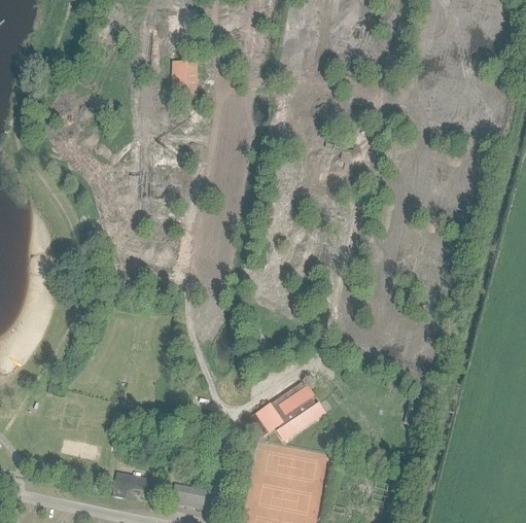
[(425,15),(423,23),(450,28),(452,21),(425,15)]
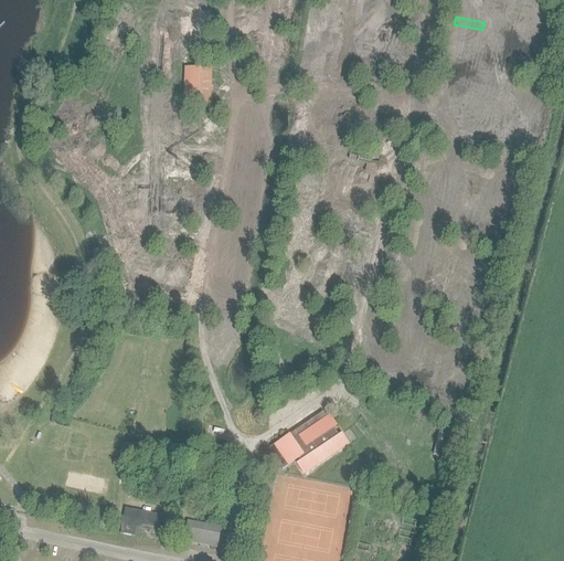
[(315,29),(338,31),(339,24),(316,21),(315,29)]
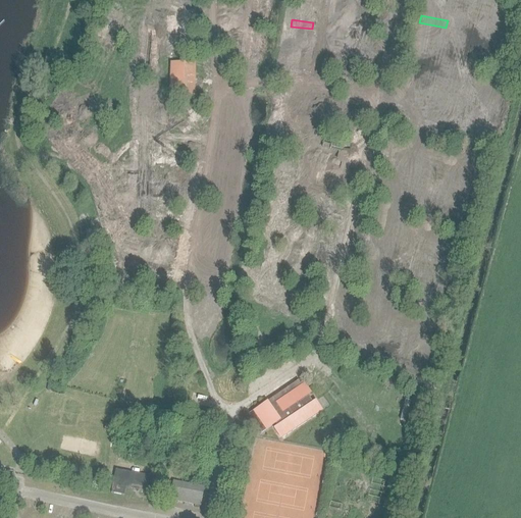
[(192,29),(170,28),(170,34),(176,34),(176,40),(185,40),(185,34),(192,34),(192,29)]
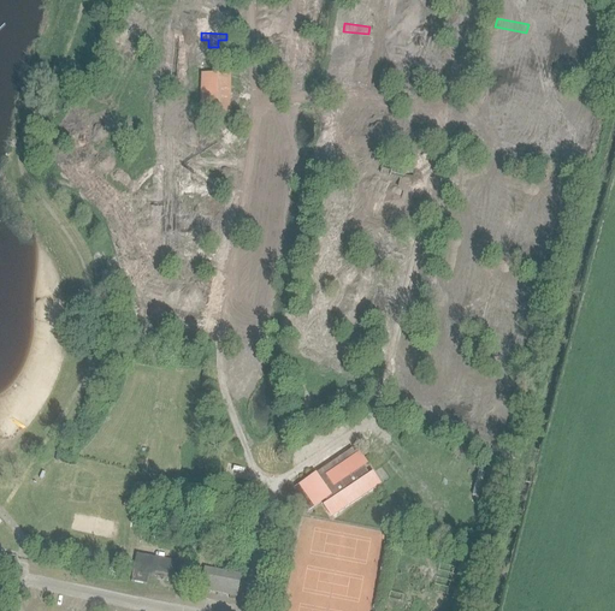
[(284,33),(283,41),(308,43),(308,35),(284,33)]
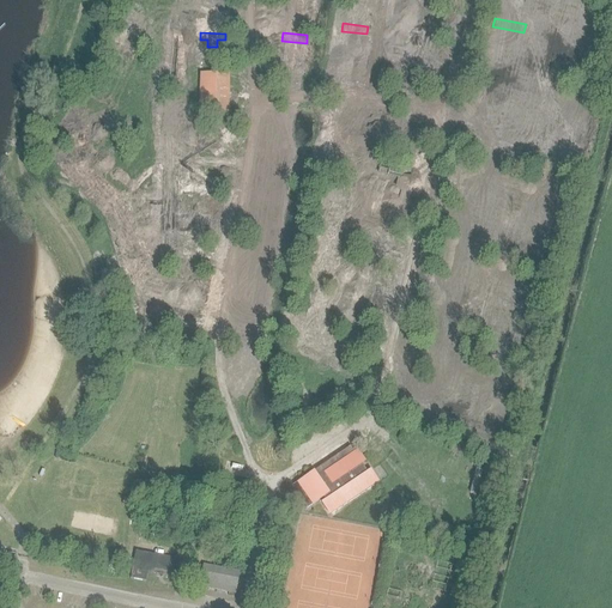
[(549,68),(555,46),(547,44),(541,67),(549,68)]
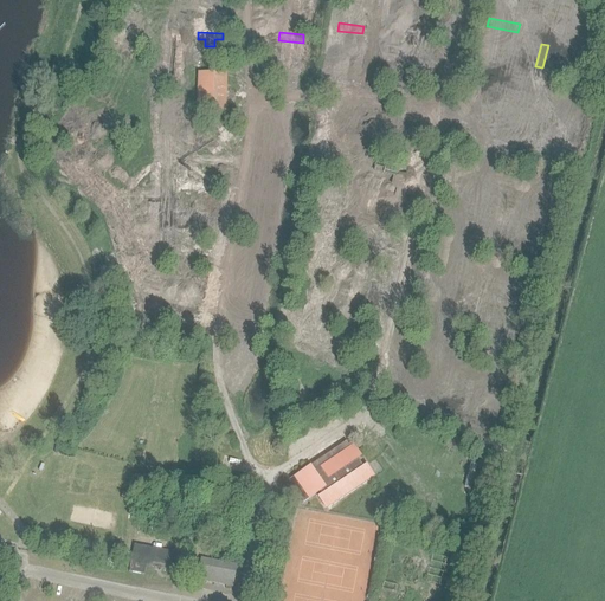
[(218,108),(219,71),(204,70),(203,107),(218,108)]
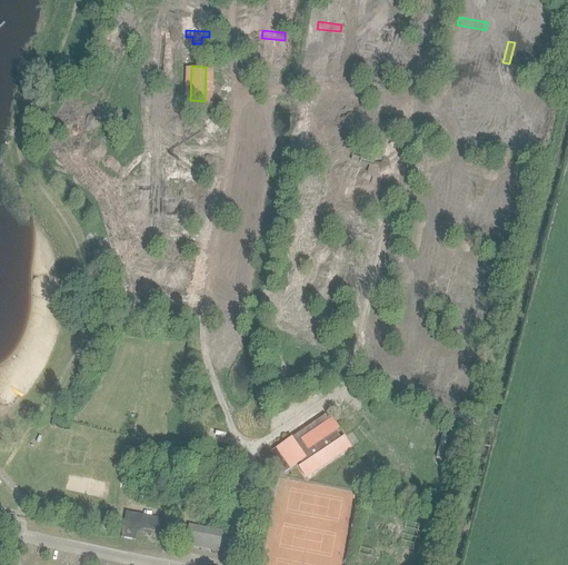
[(89,86),(79,97),(93,109),(102,98),(89,86)]
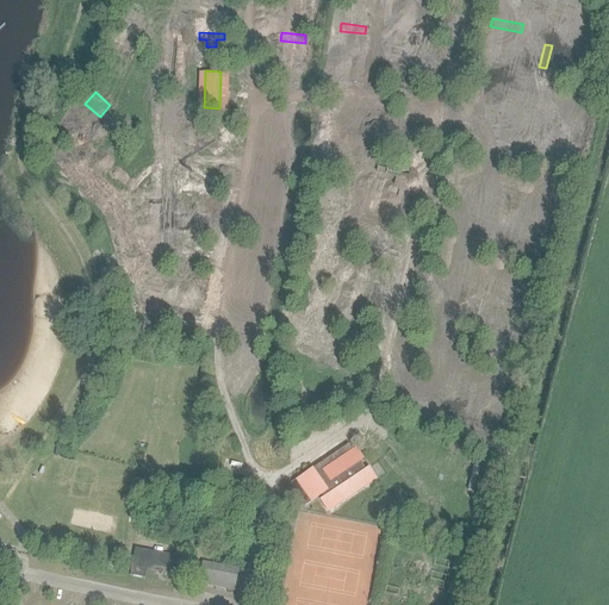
[(75,117),(67,130),(84,142),(92,128),(75,117)]
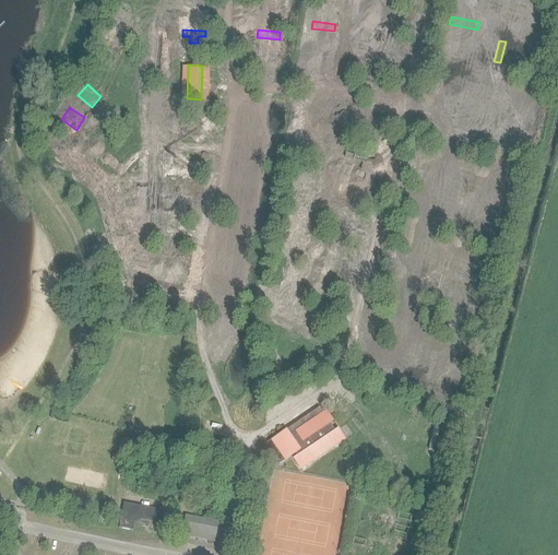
[(509,109),(508,118),(534,124),(536,115),(509,109)]
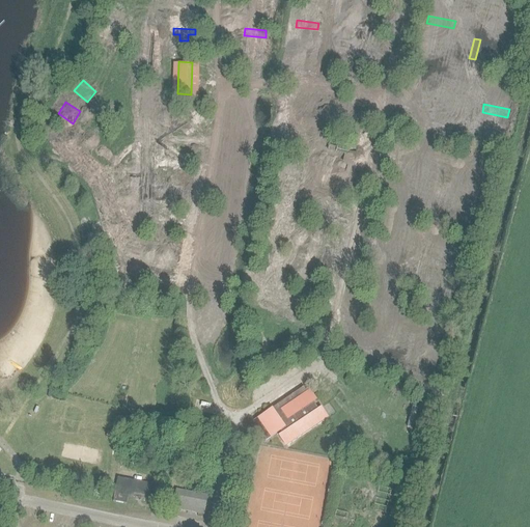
[(316,108),(309,111),(317,132),(325,129),(316,108)]
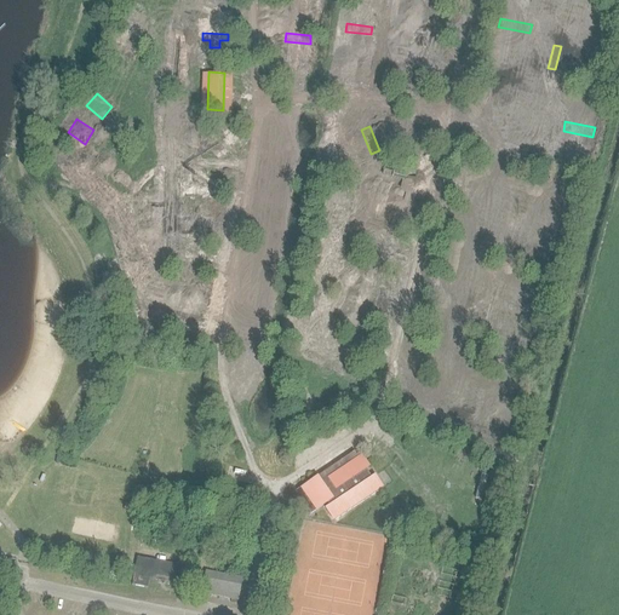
[(267,153),(293,156),(294,147),(267,144),(267,153)]
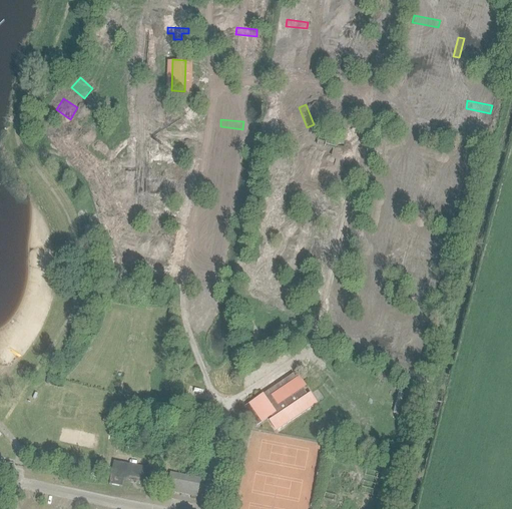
[(222,140),(220,147),(238,152),(240,144),(222,140)]
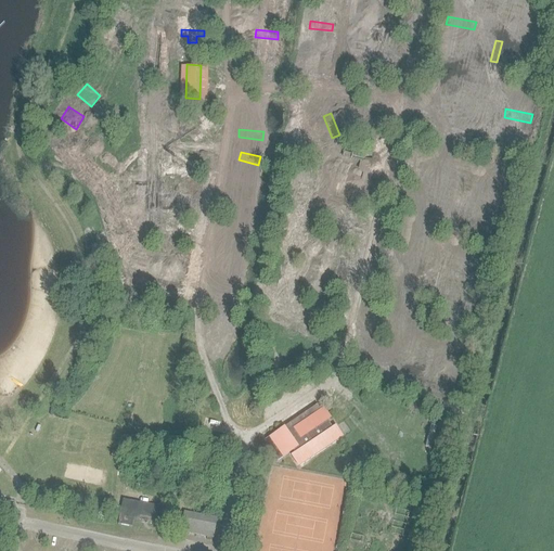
[(154,190),(190,196),(191,189),(156,182),(154,190)]
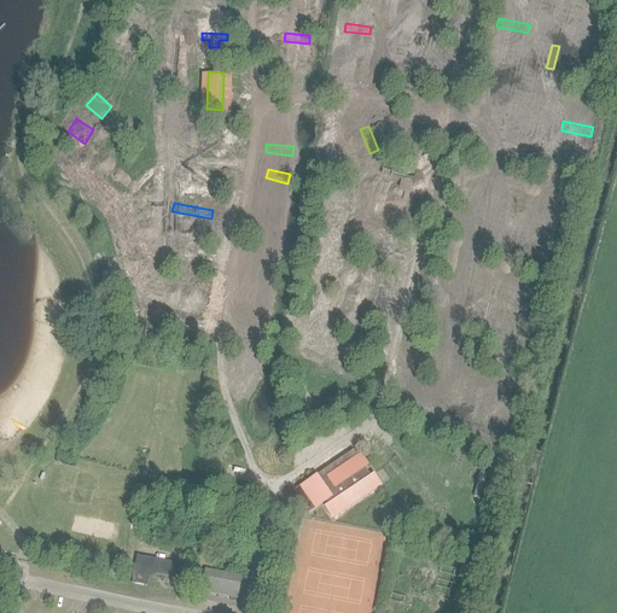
[(484,431),(496,435),(504,412),(492,408),(484,431)]
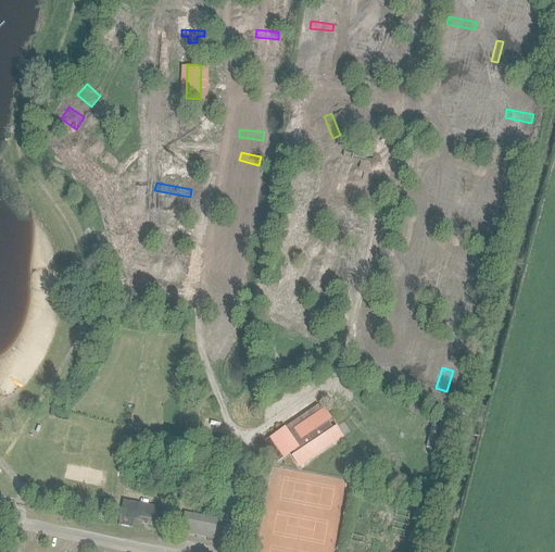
[(323,408),(294,426),(302,437),(305,435),(330,417),(323,408)]
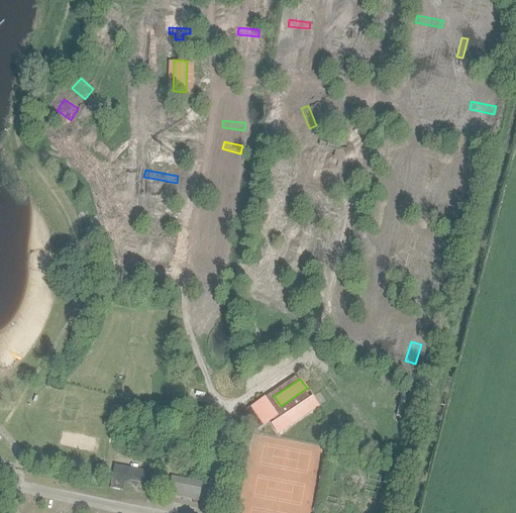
[(288,410),(276,419),(272,421),(279,432),(320,403),(313,393),(288,410)]
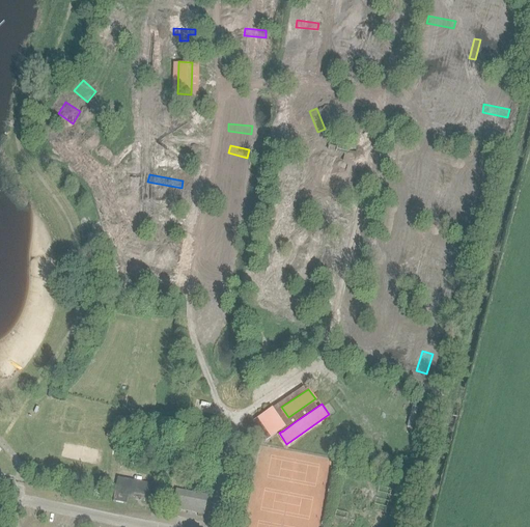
[(276,411),(273,406),(254,418),(267,437),(281,427),(285,424),(276,411)]
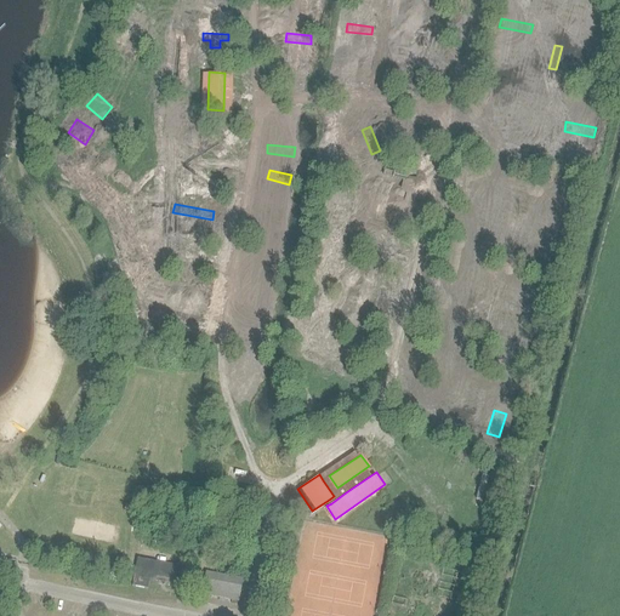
[(329,475),(323,480),(334,496),(329,500),(331,503),(346,492),(341,485),(337,488),(329,475)]
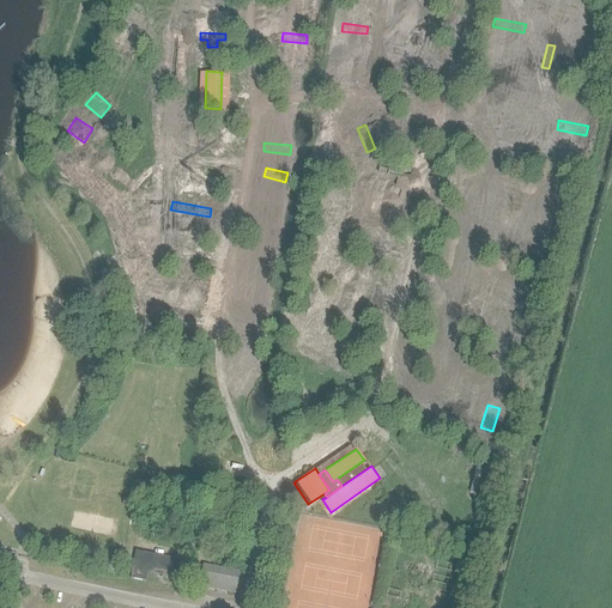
[(186,557),(185,557),(186,552),(176,551),(175,554),(137,547),(132,575),(146,578),(149,569),(182,575),(194,577),(198,559),(186,557)]
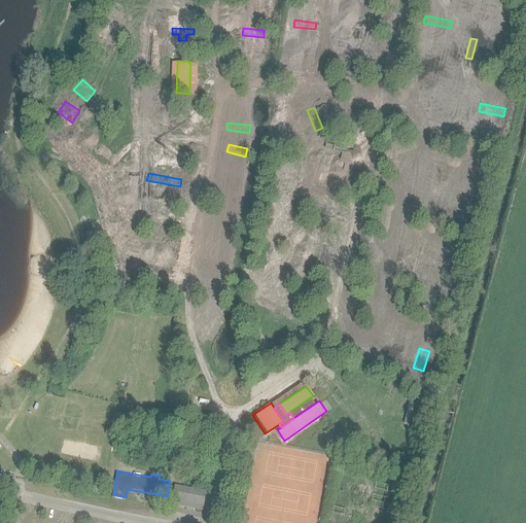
[(172,498),(204,504),(207,489),(175,483),(172,498)]
